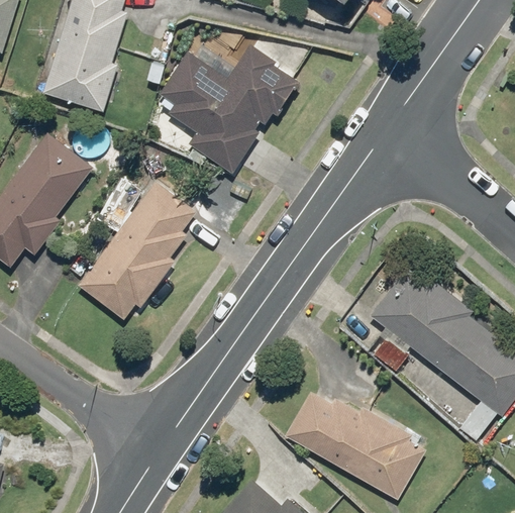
[(0,58),(19,0),(0,0),(0,58)]
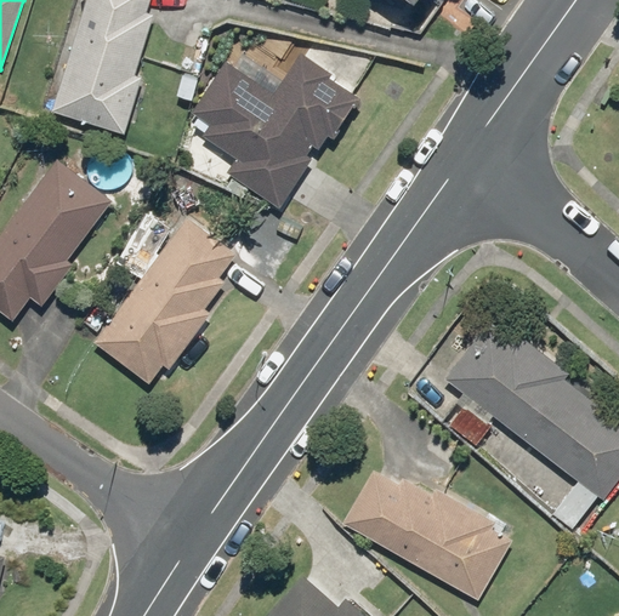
[(131,74),(154,0),(87,0),(52,114),(123,136),(141,78),(131,74)]
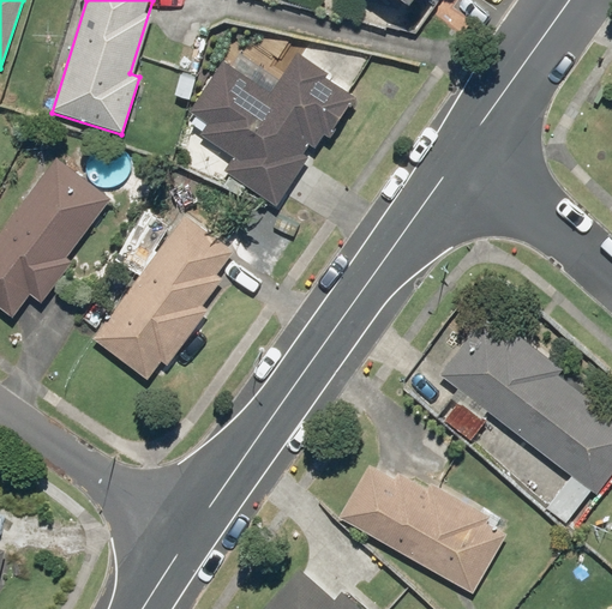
[(327,142),(355,96),(295,59),(271,96),(221,65),(190,115),(205,125),(195,142),(222,160),(215,172),(275,210),(321,138),(327,142)]
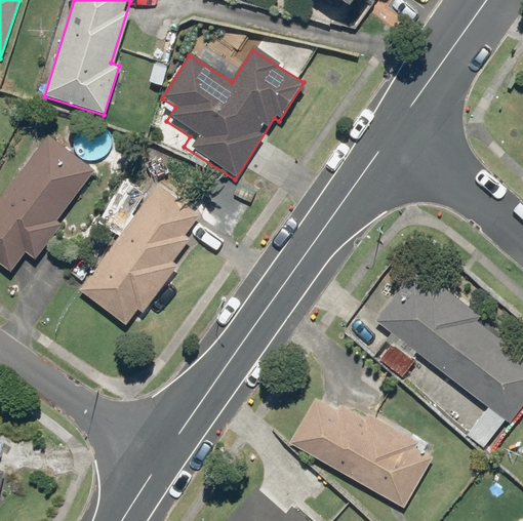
[(54,215),(91,166),(51,136),(0,204),(0,267),(10,274),(23,257),(32,264),(64,222),(54,215)]
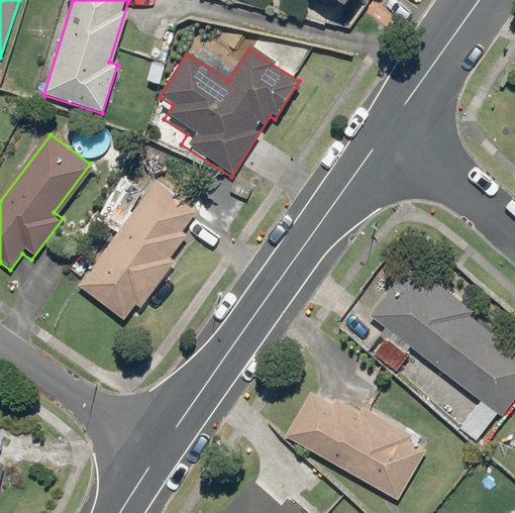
[(169,253),(199,210),(152,178),(77,287),(123,319),(133,304),(144,311),(180,261),(169,253)]
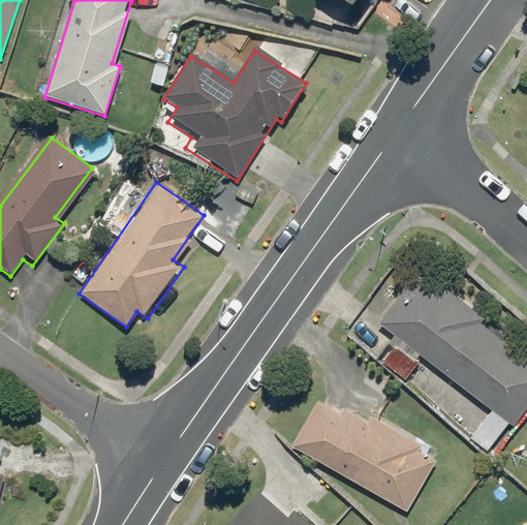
[(425,357),(515,423),(526,405),(526,359),(473,319),(476,316),(433,284),(430,287),(413,275),(378,322),(398,337),(379,362),(406,381),(425,357)]
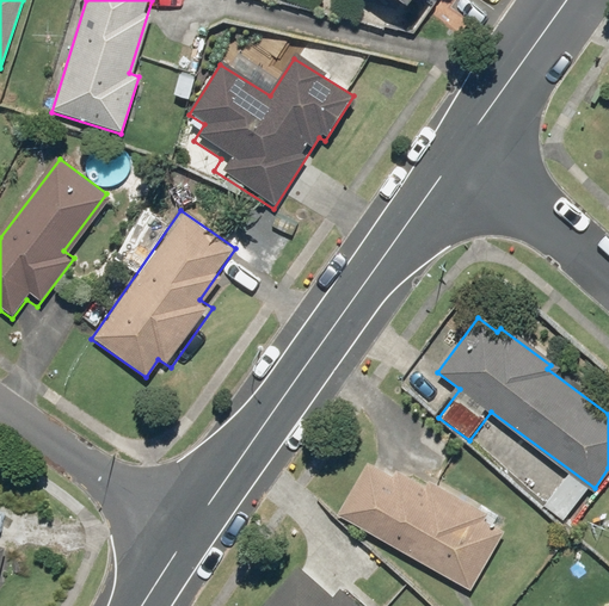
[(422,488),(368,457),(336,514),(465,588),(500,526),(424,482),(422,488)]
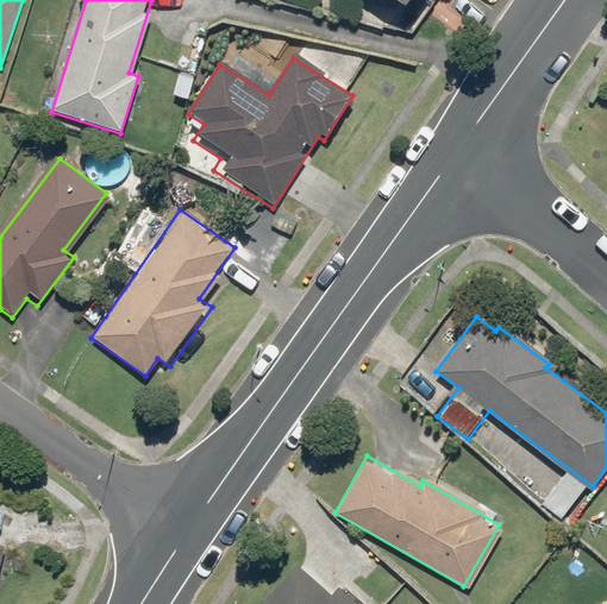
[(331,592),(295,561),(258,603),(364,603),(340,582),(331,592)]
